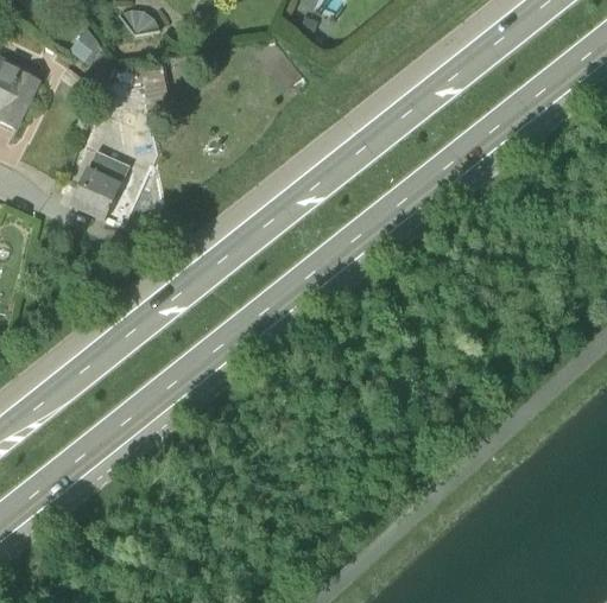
[(134,35),(159,30),(153,19),(144,11),(131,10),(119,14),(134,35)]
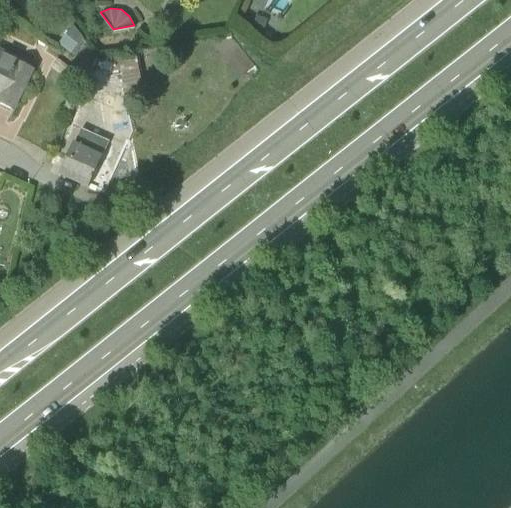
[(82,37),(72,25),(57,43),(68,53),(82,37)]
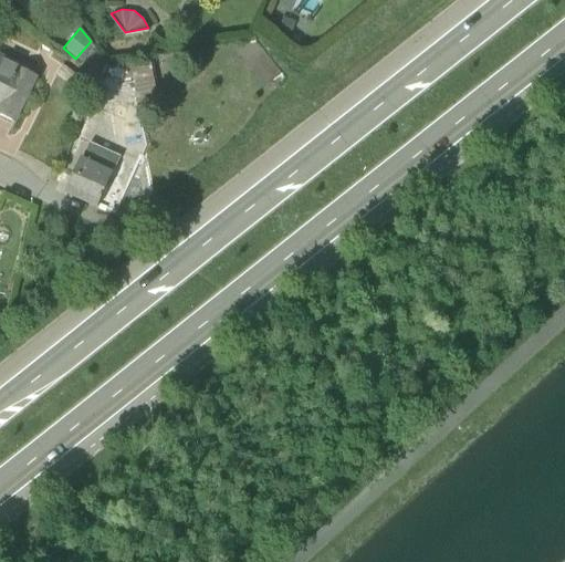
[(6,54),(0,51),(0,111),(14,118),(37,74),(3,59),(6,54)]
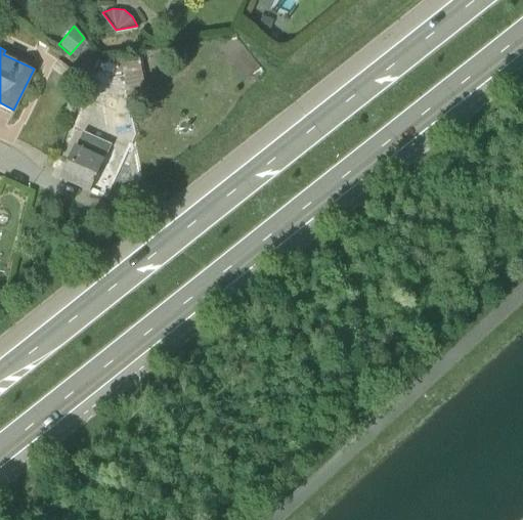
[(140,53),(119,57),(128,104),(148,100),(140,53)]
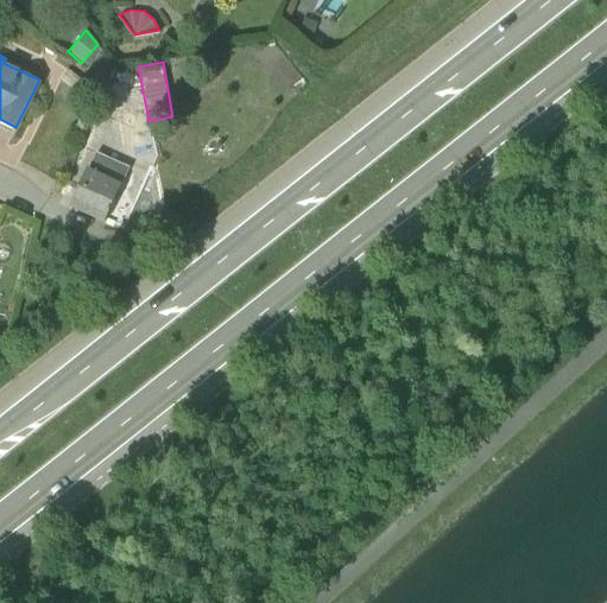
[(68,67),(61,76),(94,101),(107,81),(100,75),(95,82),(90,80),(88,81),(68,67)]
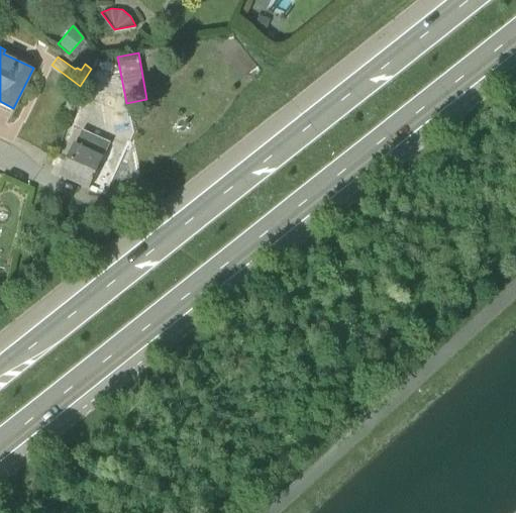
[(94,77),(109,84),(116,68),(101,61),(94,77)]
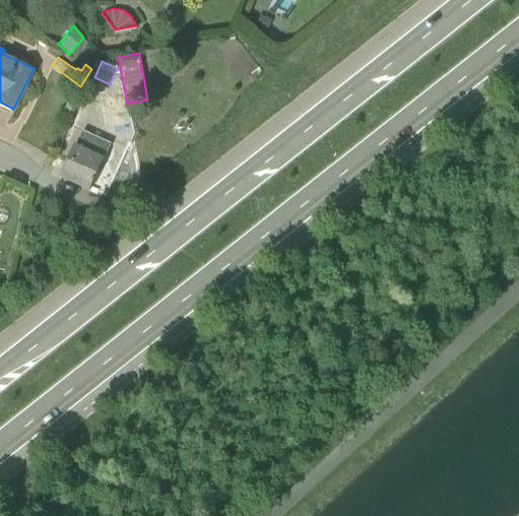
[(81,129),(61,175),(89,188),(103,157),(106,158),(112,143),(81,129)]
